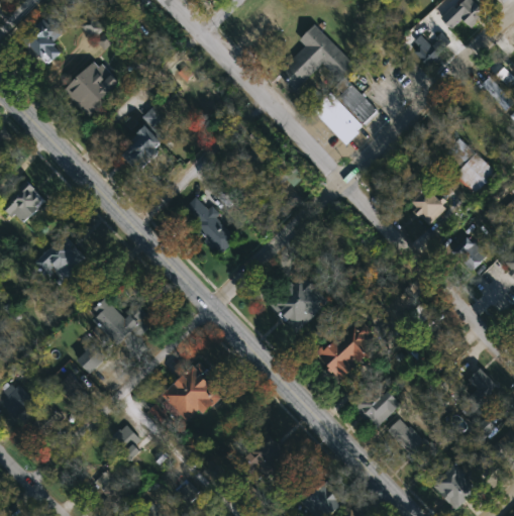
[(473,0),(476,17),(446,20),(444,0),(473,0)]
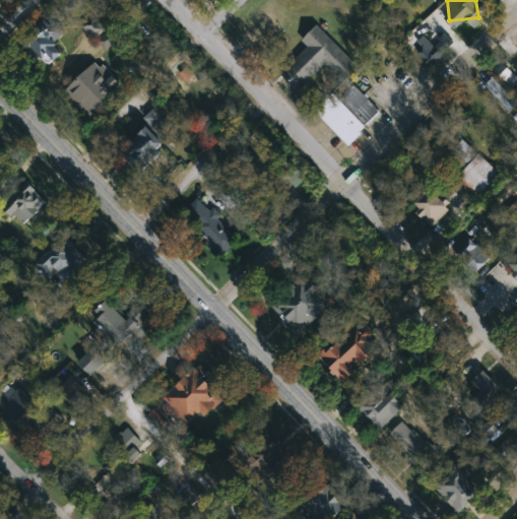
[(48,65),(22,35),(48,12),(64,31),(55,41),(64,52),(48,65)]
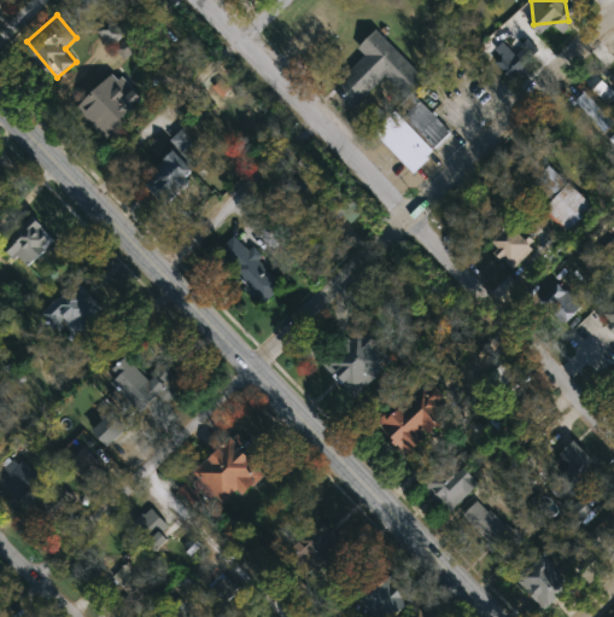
[(375,30),(358,48),(364,54),(332,87),(355,110),(387,77),(404,94),(422,76),(375,30)]
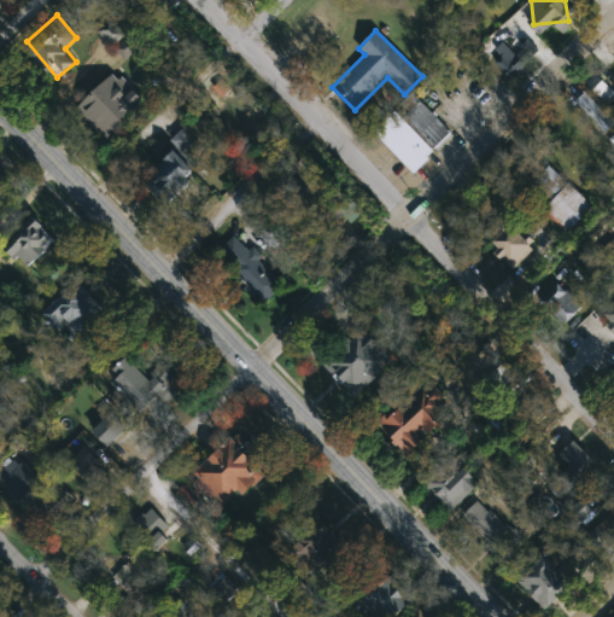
[(526,39),(537,50),(510,77),(489,57),(508,38),(518,47),(526,39)]
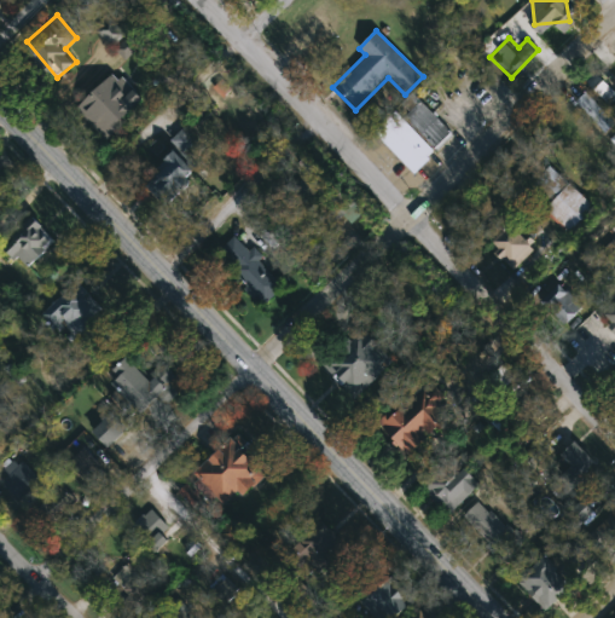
[(75,110),(115,70),(145,100),(104,140),(75,110)]
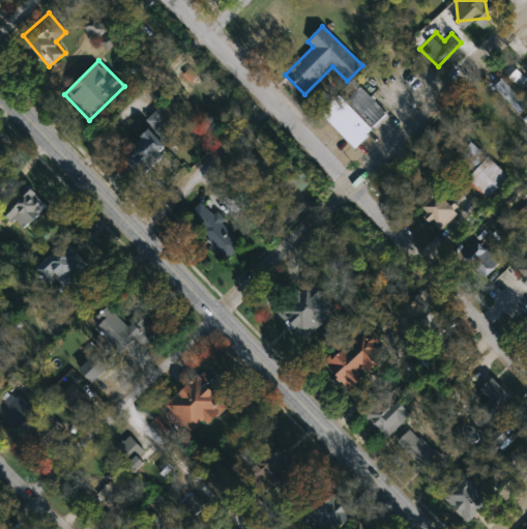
[(526,80),(526,82),(521,89),(500,67),(507,60),(526,80)]
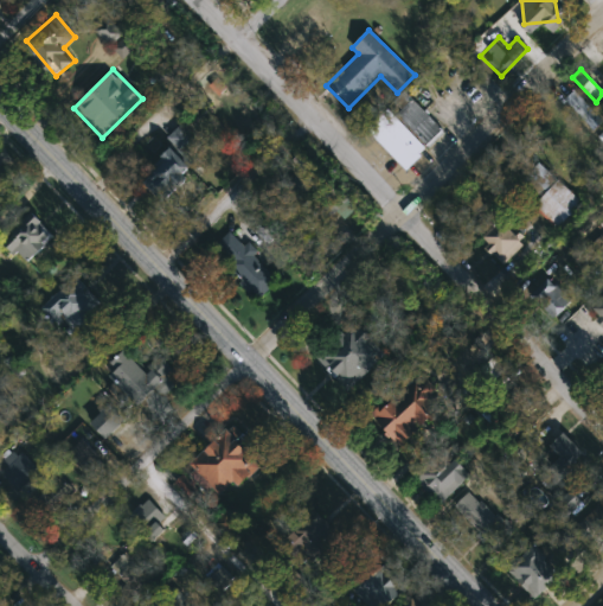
[(573,89),(563,99),(591,131),(602,121),(573,89)]
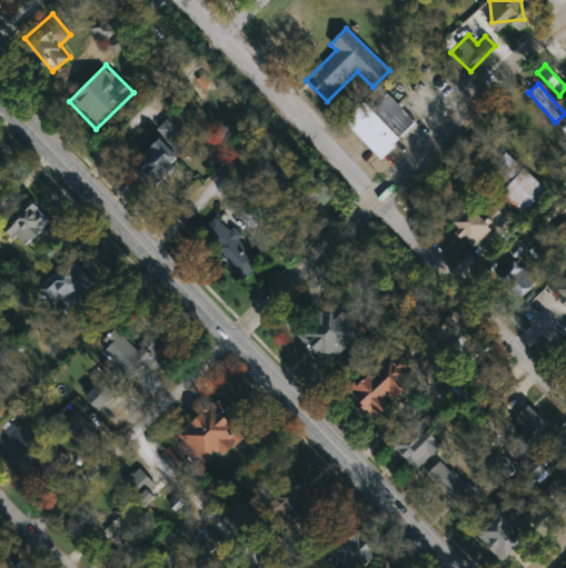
[(400,137),(371,108),(376,102),(369,96),(379,85),(415,121),(400,137)]
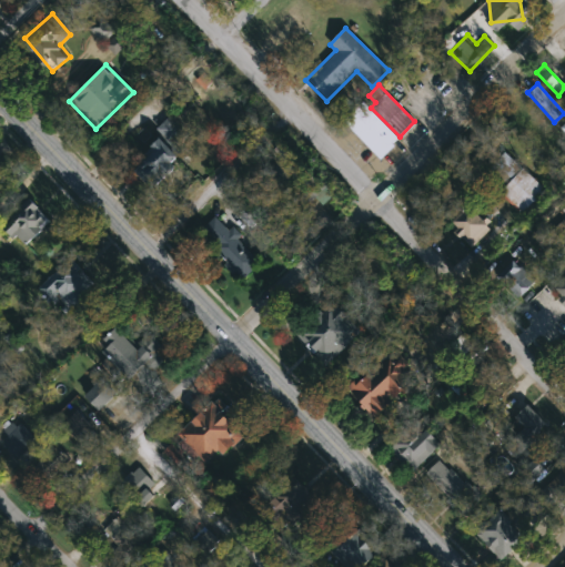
[(377,157),(397,138),(362,101),(342,120),(377,157)]
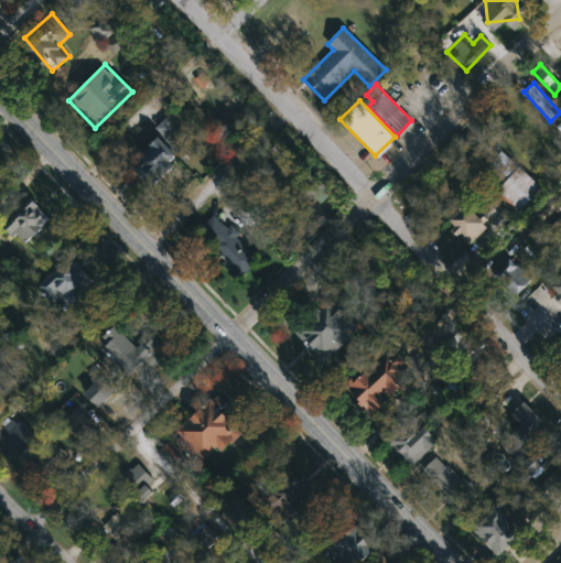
[(196,144),(149,184),(132,164),(161,141),(152,130),(171,114),(196,144)]
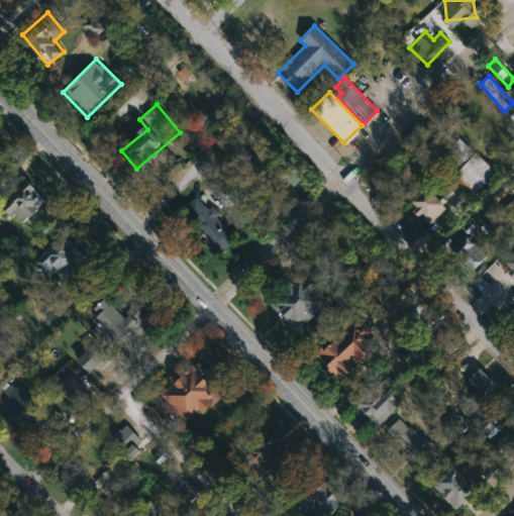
[(455,174),(477,153),(497,174),(476,194),(455,174)]
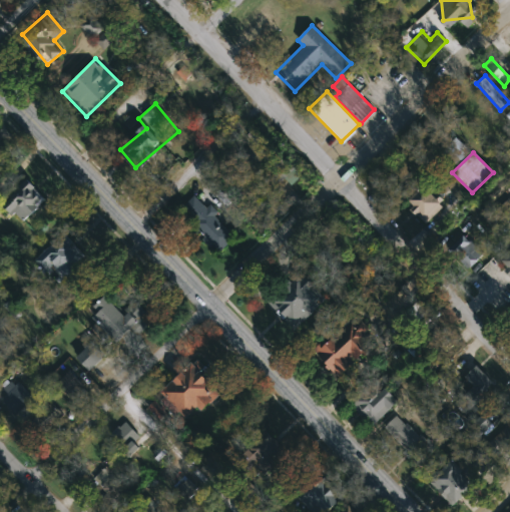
[(46,199),(37,207),(39,208),(23,223),(14,213),(12,216),(3,205),(13,196),(12,194),(19,188),(17,186),(27,178),(46,199)]
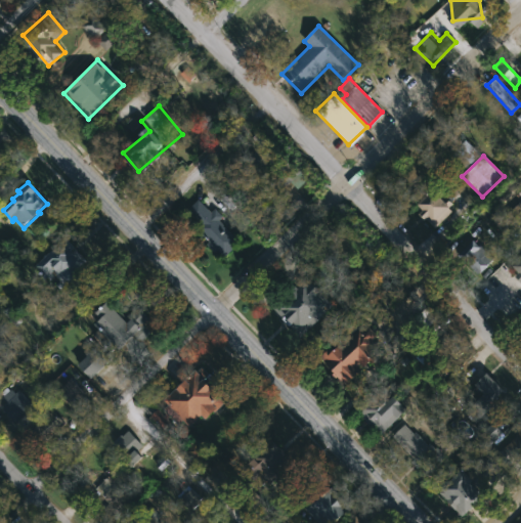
[(451,208),(433,226),(416,209),(434,190),(451,208)]
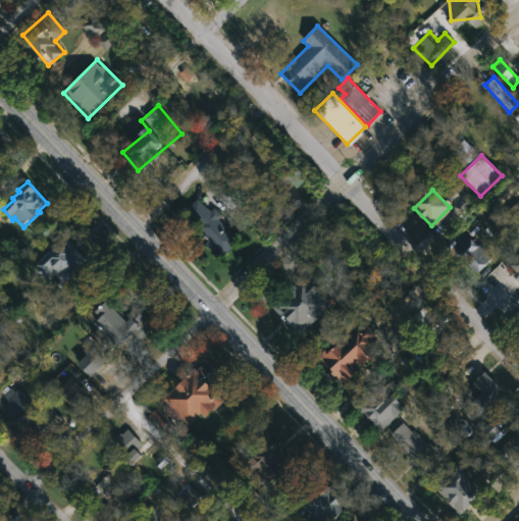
[(197,198),(210,211),(214,207),(221,215),(217,219),(238,241),(224,254),(217,247),(213,251),(205,244),(208,241),(196,227),(200,223),(186,208),(197,198)]
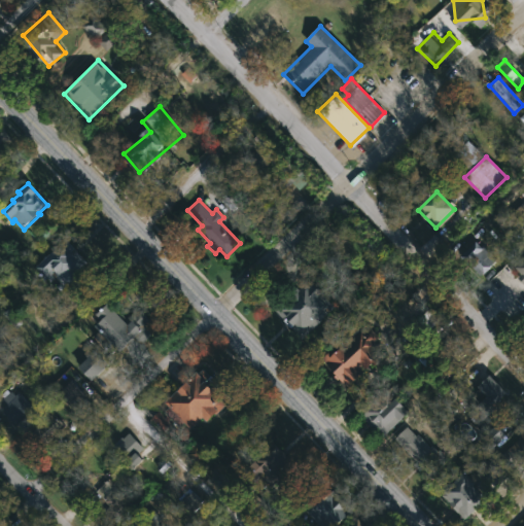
[(35,267),(64,237),(77,249),(73,253),(77,256),(76,257),(81,263),(72,272),(74,274),(74,277),(71,282),(67,281),(64,285),(57,278),(53,283),(35,267)]
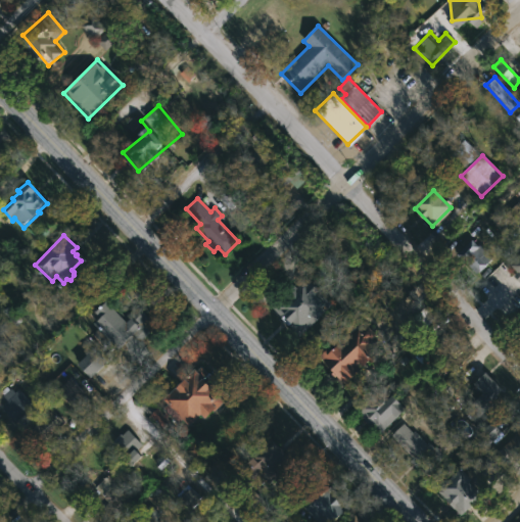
[(491,258),(476,275),(455,254),(470,238),(491,258)]
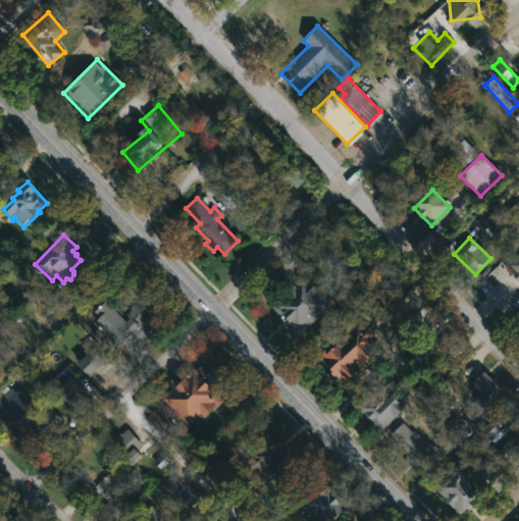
[(270,306),(300,335),(331,305),(310,282),(306,287),(302,282),(297,287),(294,282),(270,306)]
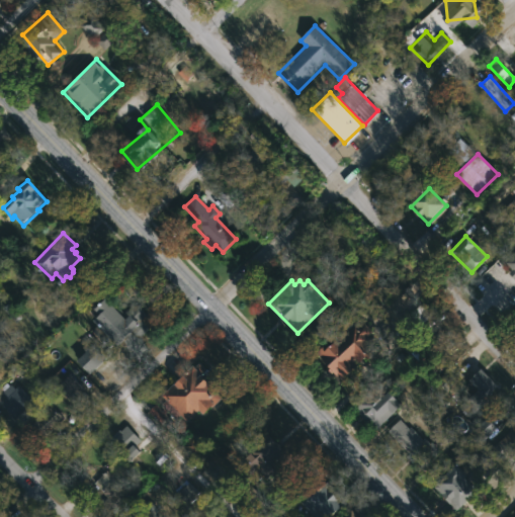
[(135,304),(146,316),(141,321),(148,328),(138,337),(146,346),(138,354),(126,342),(119,349),(112,342),(107,347),(95,335),(100,330),(91,321),(98,314),(94,310),(110,294),(125,312),(135,304)]
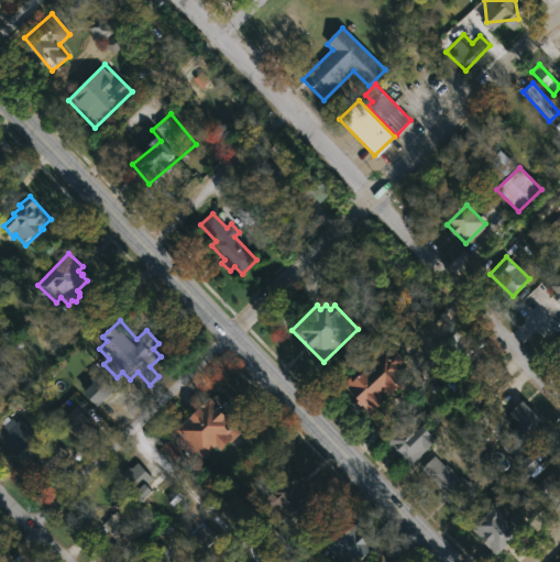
[(347,385),(373,412),(385,399),(381,395),(388,388),(394,394),(408,381),(402,374),(406,370),(402,365),(405,361),(396,352),(391,357),(388,355),(370,373),(369,371),(360,379),(357,375),(347,385)]
